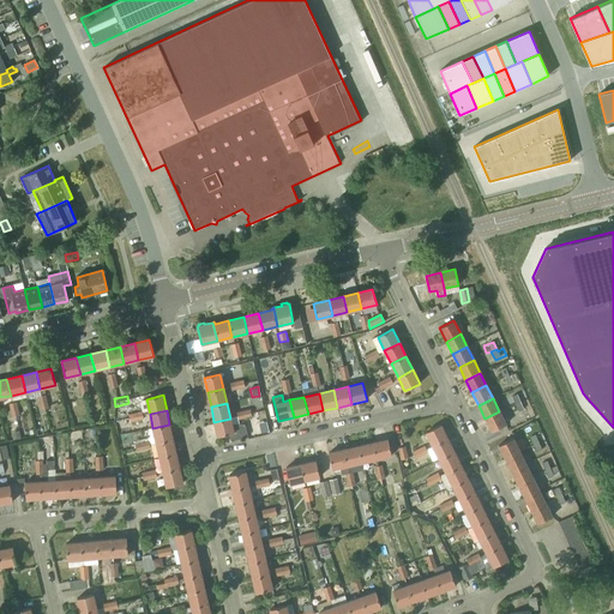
[(506,425),(499,411),(485,419),(492,432),(506,425)]
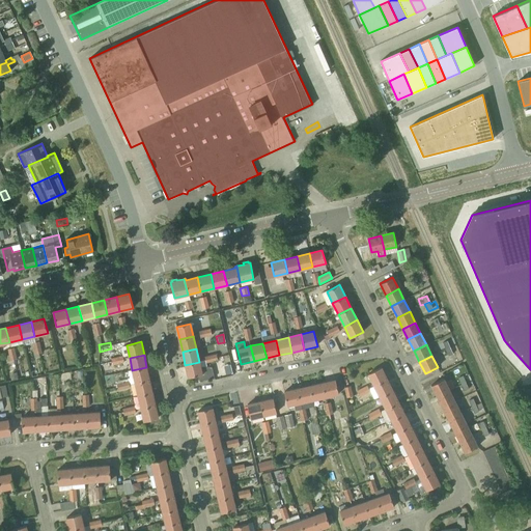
[(199,362),(185,365),(188,378),(198,375),(199,381),(214,378),(212,367),(200,367),(199,362)]
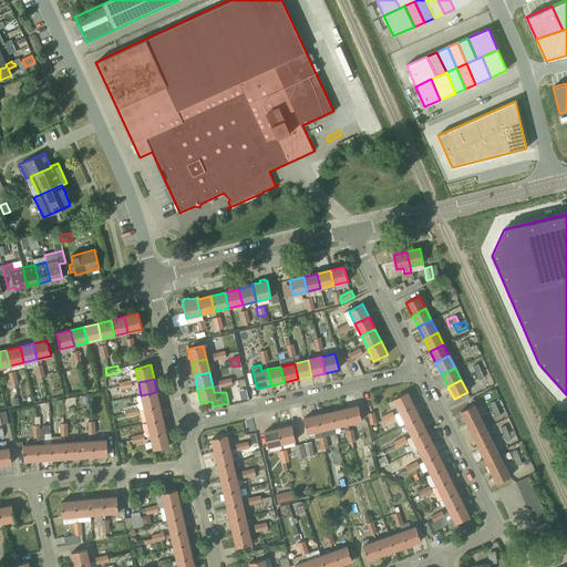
[(160,405),(156,392),(141,395),(144,409),(160,405)]
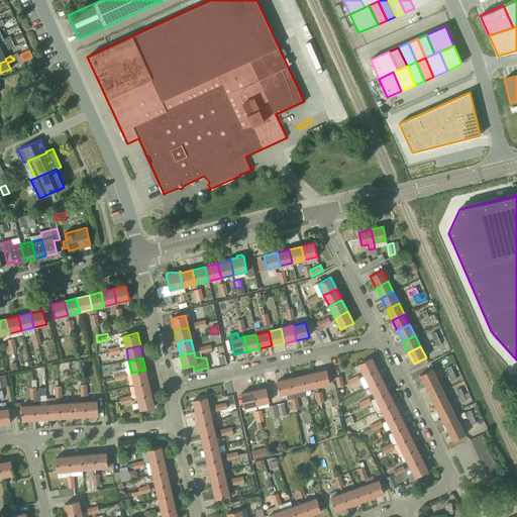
[(365,376),(377,370),(371,357),(358,365),(365,376)]
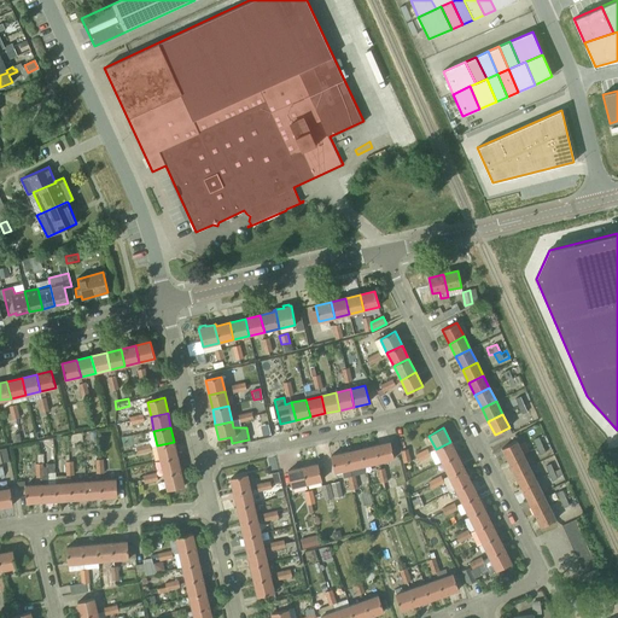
[(508,462),(523,454),(517,441),(501,449),(508,462)]
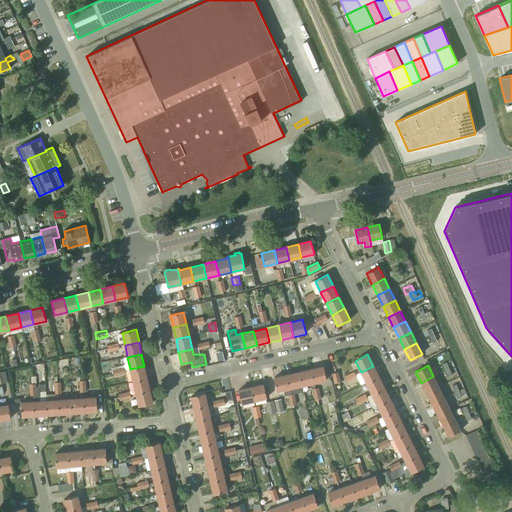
[(144,366),(130,369),(133,381),(147,378),(144,366)]
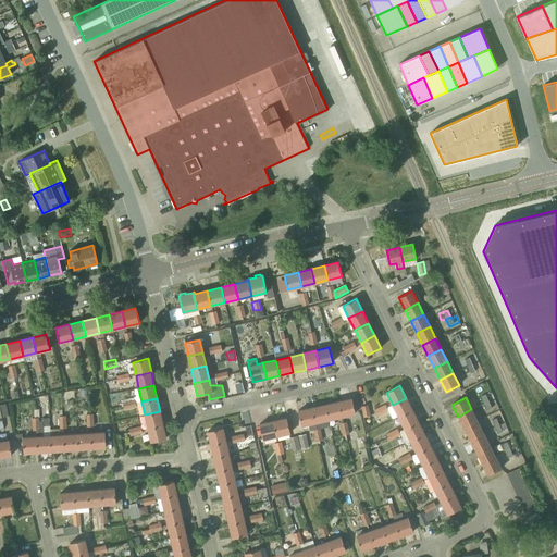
[(338,401),(342,417),(355,413),(351,398),(338,401)]
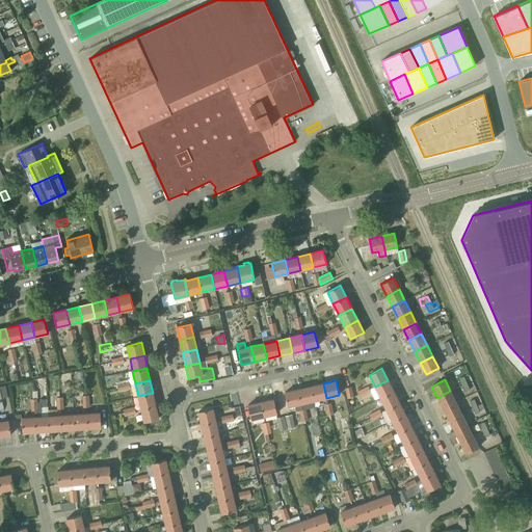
[(394,392),(388,380),(375,387),(380,398),(394,392)]
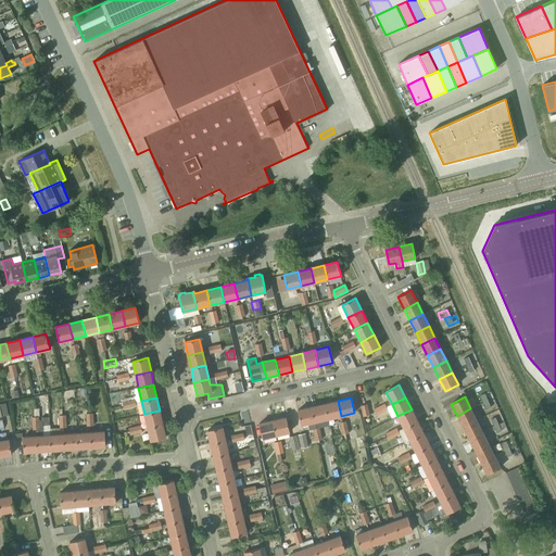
[(338,401),(324,404),(328,419),(341,416),(338,401)]
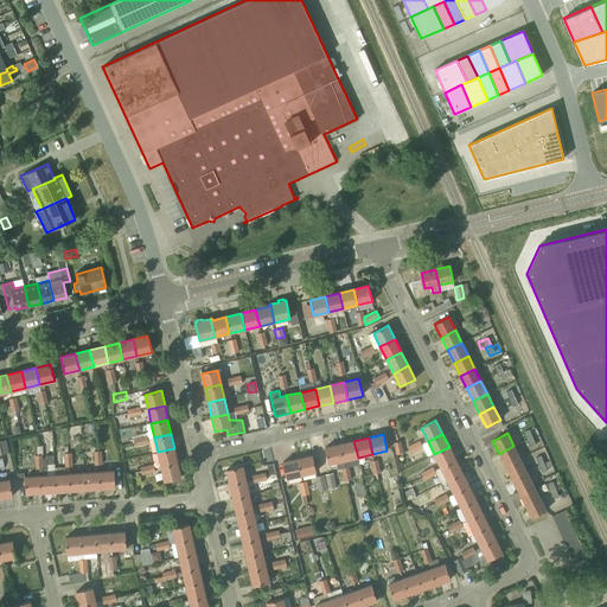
[(358,458),(353,441),(339,445),(343,460),(344,460),(358,458)]
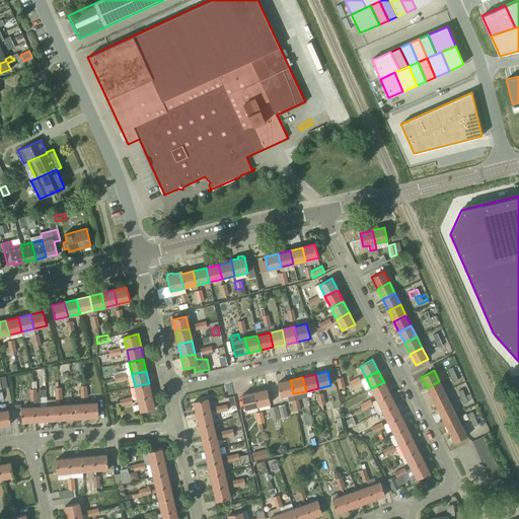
[(345,387),(345,386),(343,377),(336,378),(339,389),(345,387)]
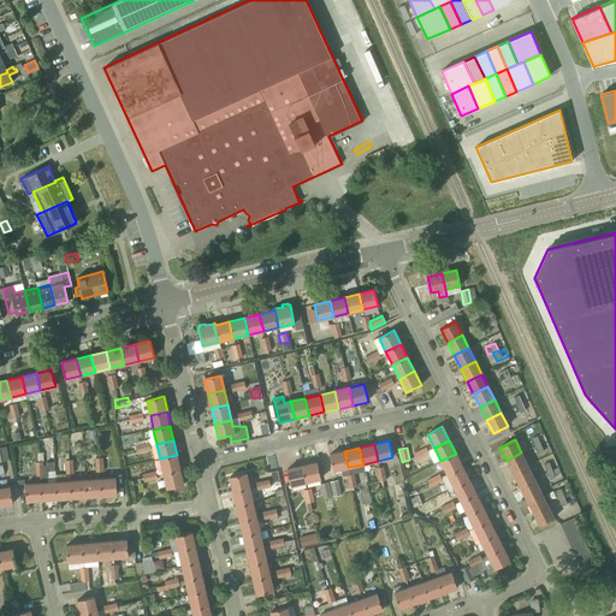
[(348,467),(344,451),(330,454),(333,471),(341,469),(343,477),(347,475),(350,474),(349,467),(348,467)]
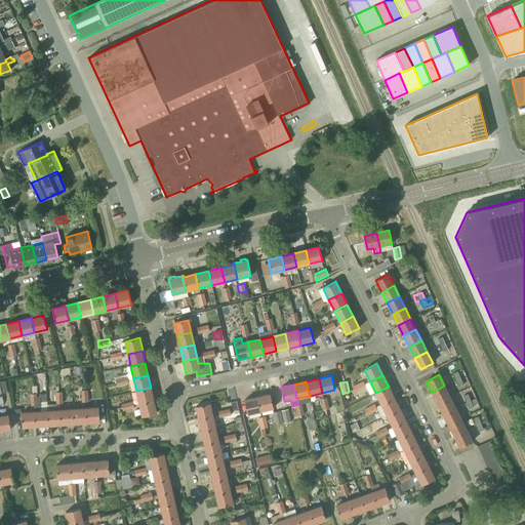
[(444,386),(432,393),(437,403),(450,397),(444,386)]
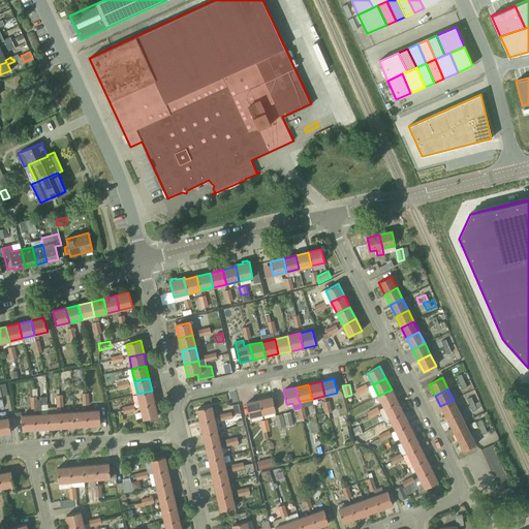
[(397,401),(392,390),(378,396),(384,407),(397,401)]
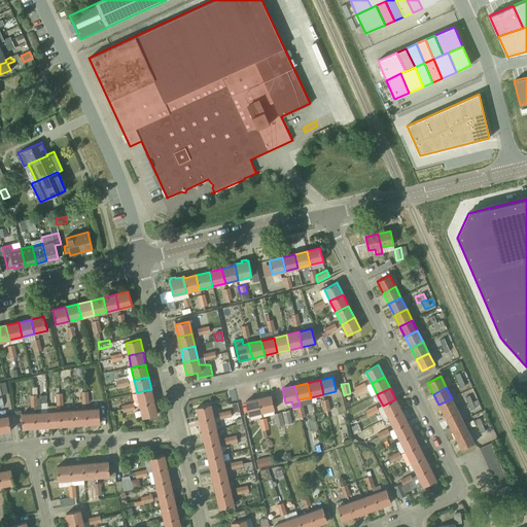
[(154,401),(151,389),(137,392),(140,405),(154,401)]
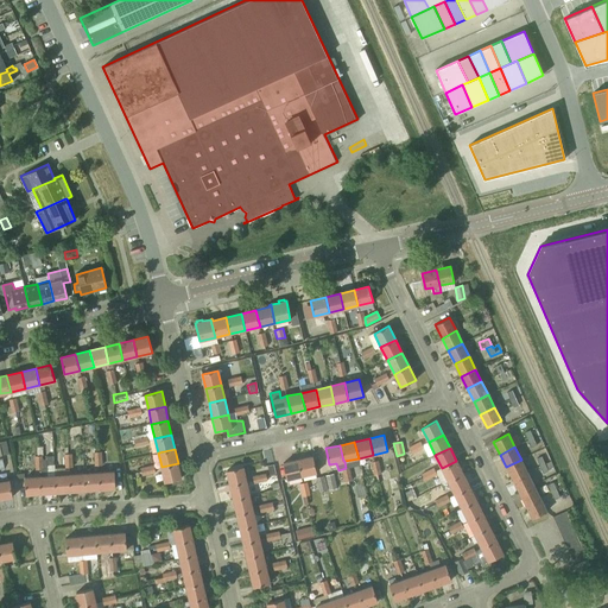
[(545,455),(536,458),(539,467),(545,464),(544,463),(549,461),(545,455)]
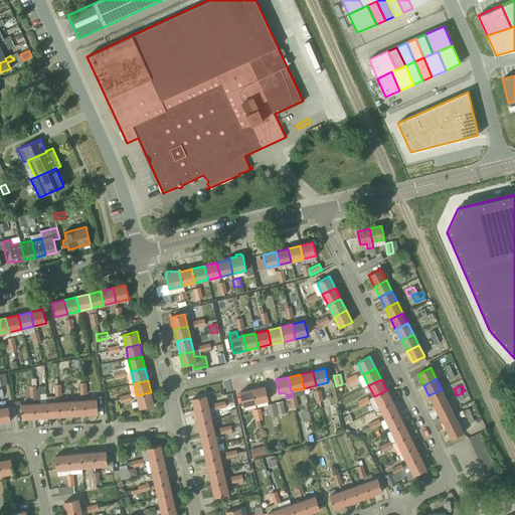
[(265,386),(252,389),(255,403),(268,400),(265,386)]
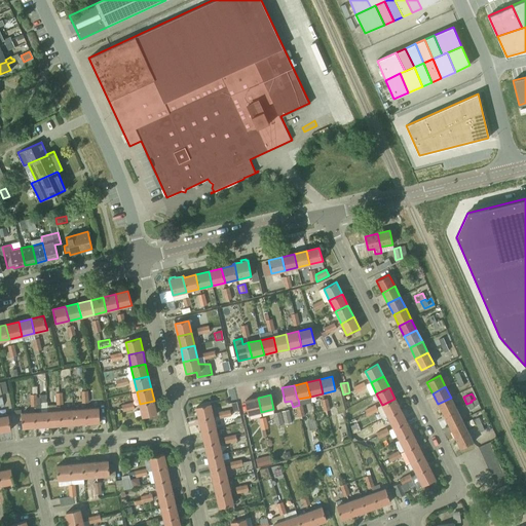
[(334,408),(341,407),(340,396),(332,396),(334,408)]
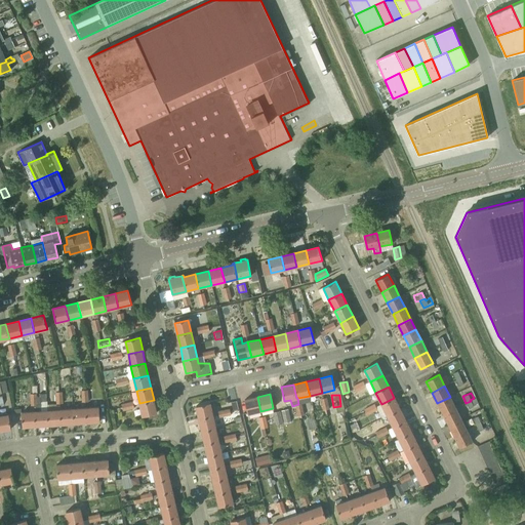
[(260,411),(257,397),(244,400),(247,414),(260,411)]
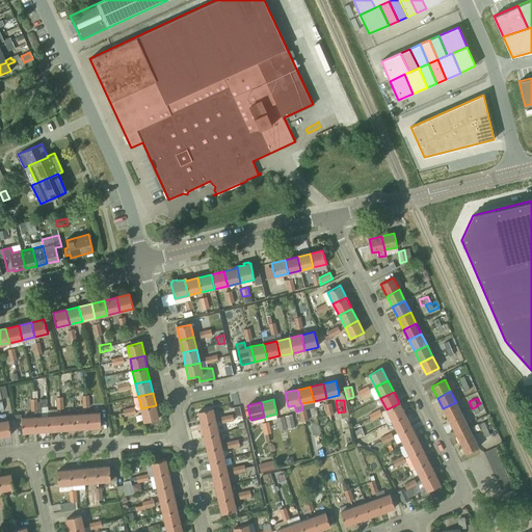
[(461,414),(456,402),(443,408),(449,420),(461,414)]
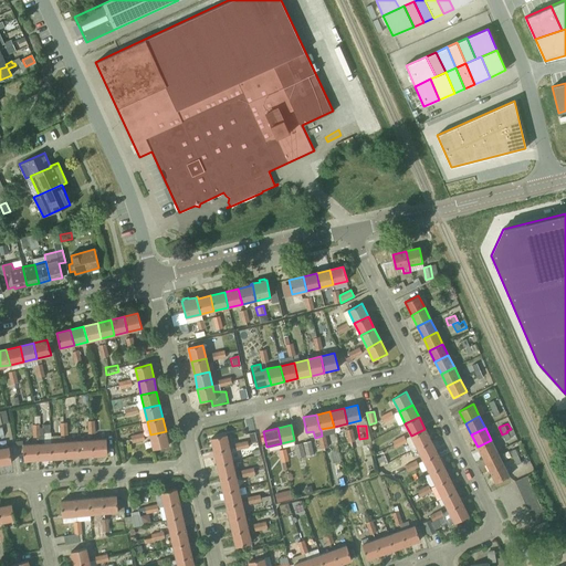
[(425,429),(411,436),(417,449),(431,441),(425,429)]
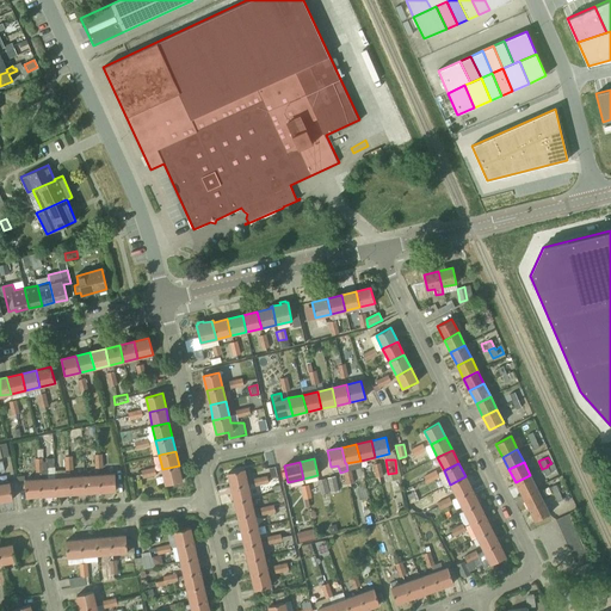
[(181,481),(179,466),(162,469),(165,485),(181,481)]
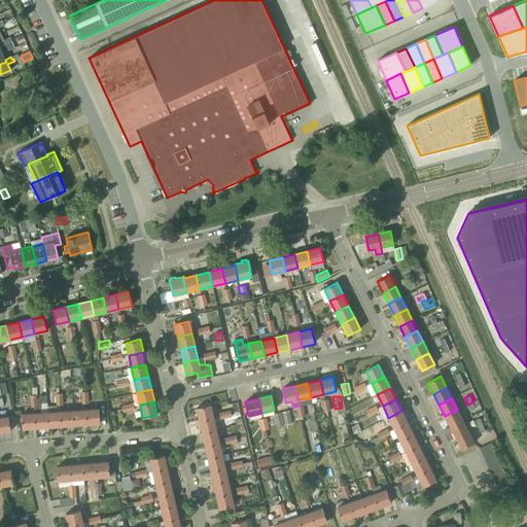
[(475,409),(478,407),(476,401),(472,402),(467,405),(470,411),(475,409)]
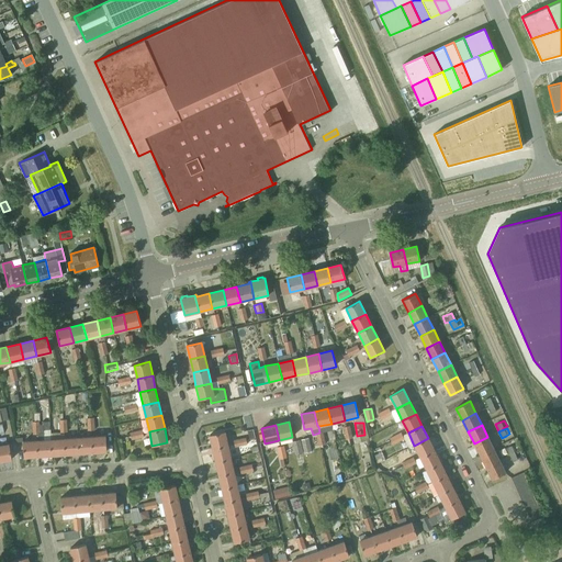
[(107,451),(105,436),(98,436),(97,429),(94,429),(91,430),(91,437),(92,452),(107,451)]
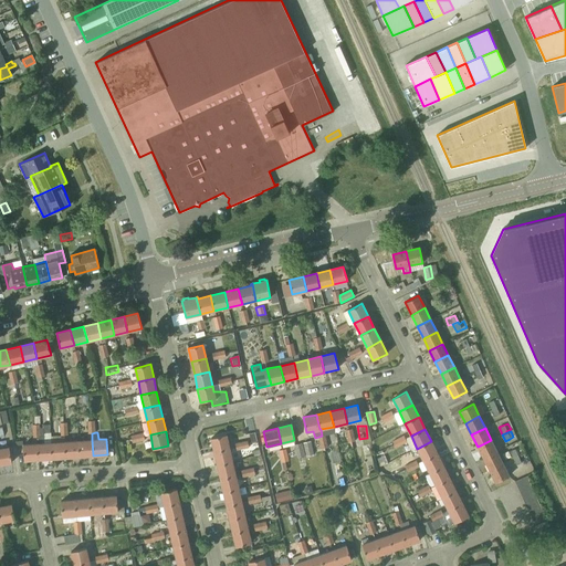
[(213,452),(229,449),(226,435),(210,438),(213,452)]
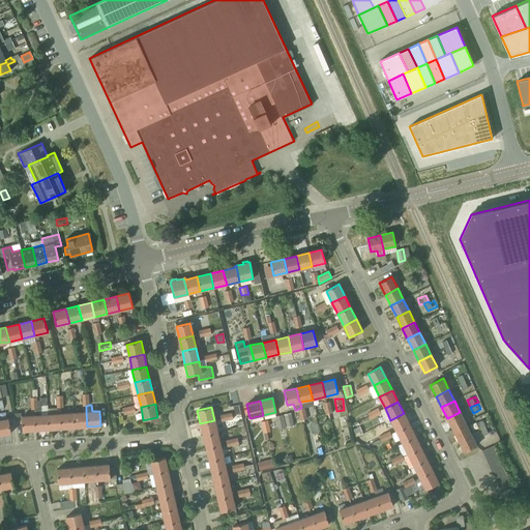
[(34,409),(31,410),(21,410),(23,432),(35,431),(34,409)]
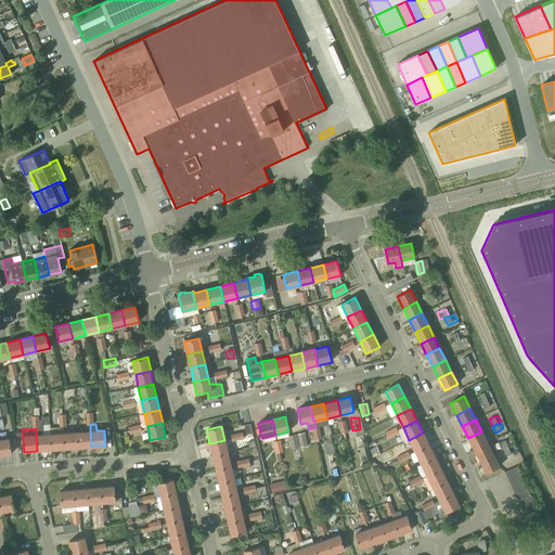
[(51,450),(50,434),(43,435),(43,428),(39,428),(36,428),(37,451),(51,450)]
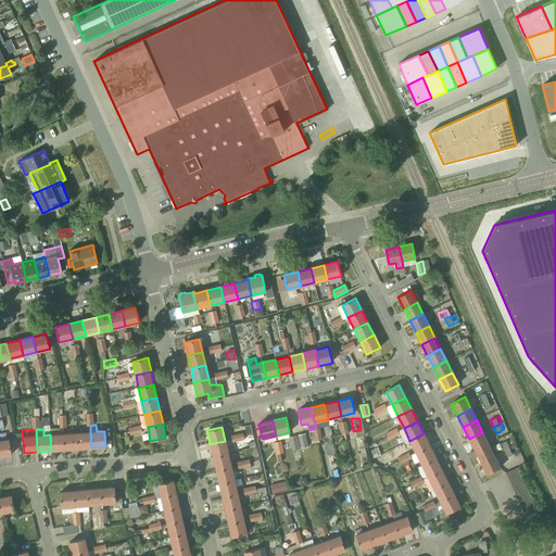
[(78,449),(77,432),(63,433),(64,450),(78,449)]
